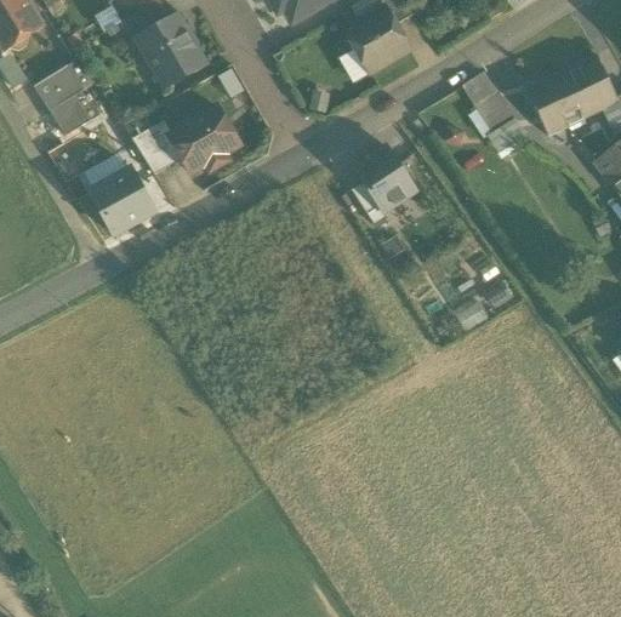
[(11,46),(18,47),(24,44),(26,36),(24,34),(41,24),(29,5),(29,6),(24,0),(0,0),(0,30),(9,45),(10,44),(11,46)]
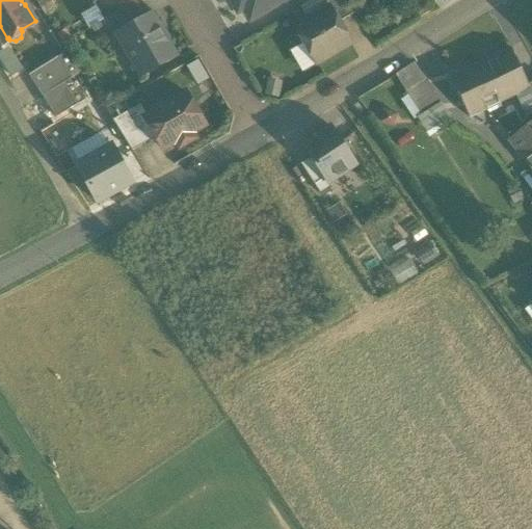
[(37,0),(45,12),(56,5),(52,0),(37,0)]
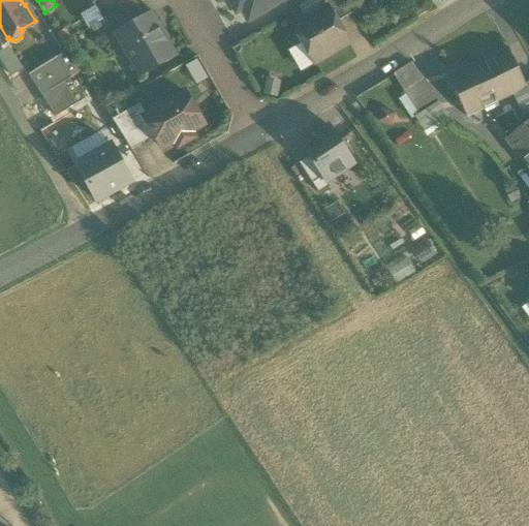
[(94,4),(102,18),(132,0),(93,0),(92,1),(94,4)]
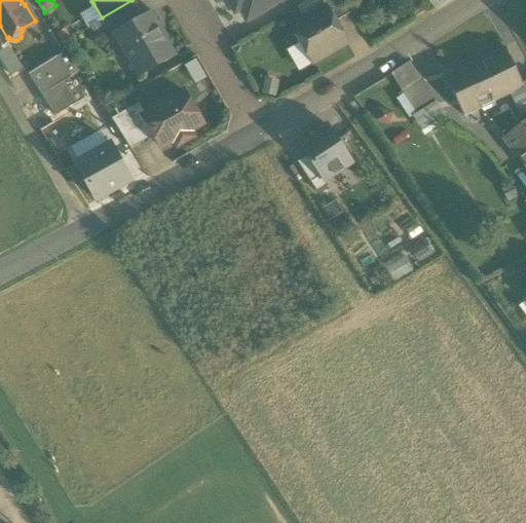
[(144,16),(135,0),(132,0),(102,17),(112,36),(117,34),(117,32),(144,16)]
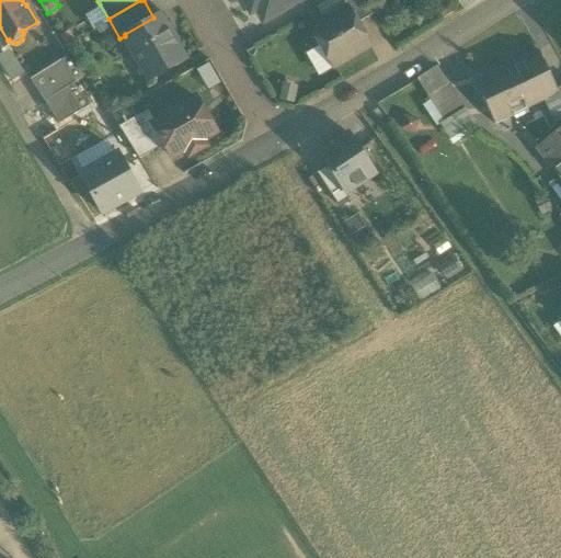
[(253,0),(264,18),(294,0),(253,0)]
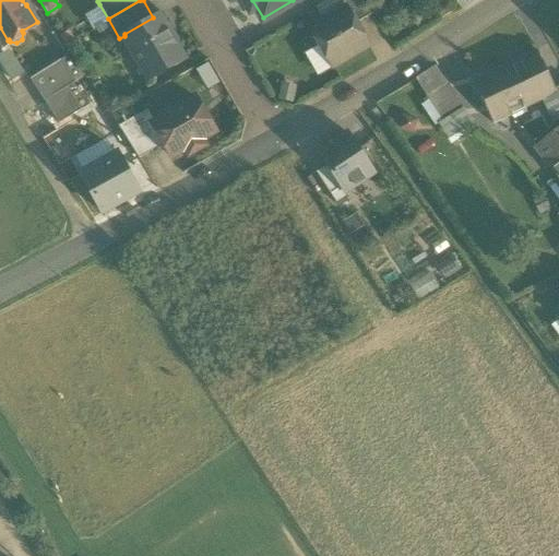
[(346,6),(356,22),(371,12),(363,0),(343,0),(346,6)]
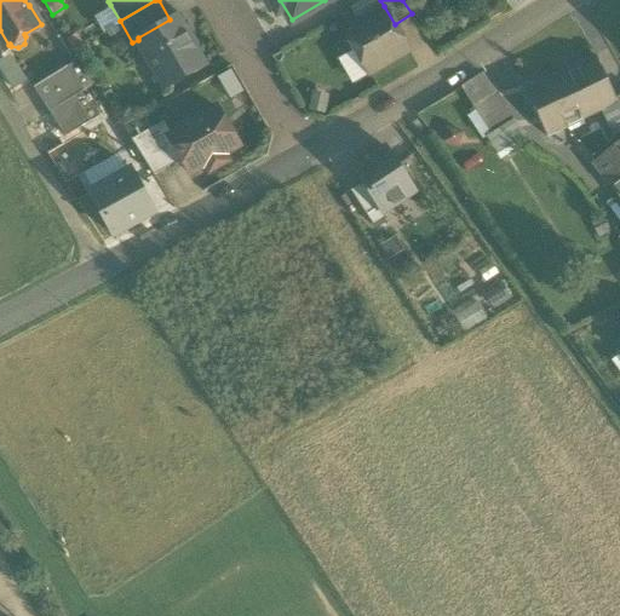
[(103,30),(120,21),(110,5),(93,15),(103,30)]
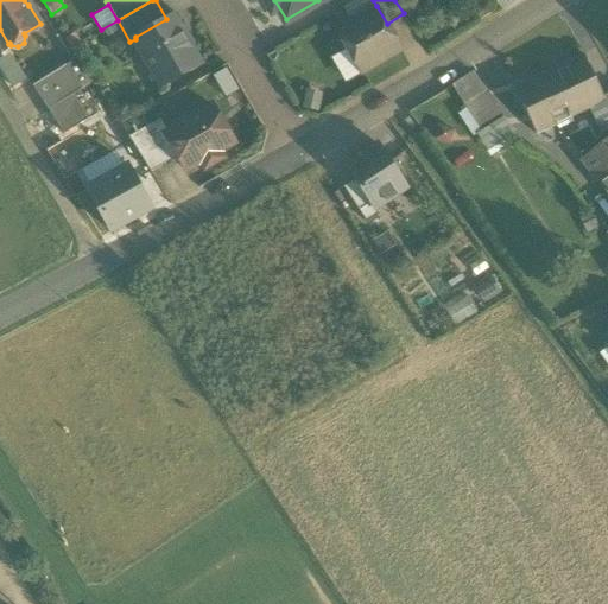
[(360,69),(361,71),(401,48),(387,24),(377,6),(342,25),(340,33),(348,48),(355,50),(365,67),(360,69)]
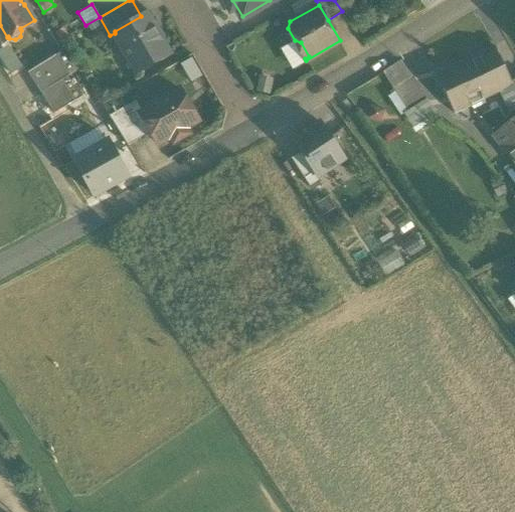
[(115,33),(136,69),(168,51),(146,13),(141,16),(115,31),(115,33)]
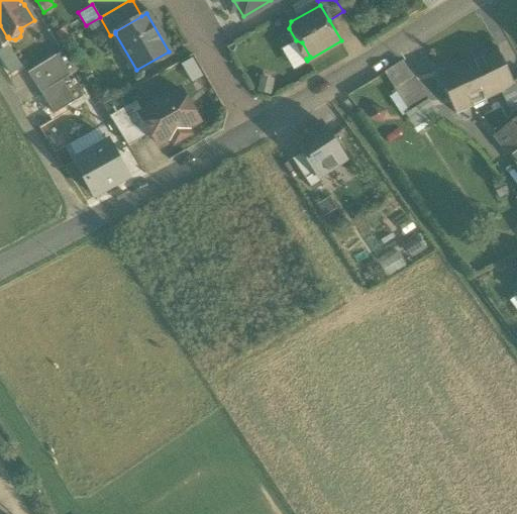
[(293,69),(307,61),(306,59),(296,40),(282,48),(293,69)]
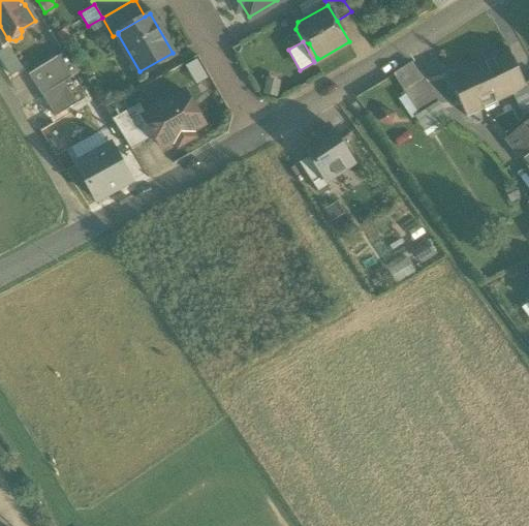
[(303,41),(313,60),(317,58),(309,43),(303,41)]
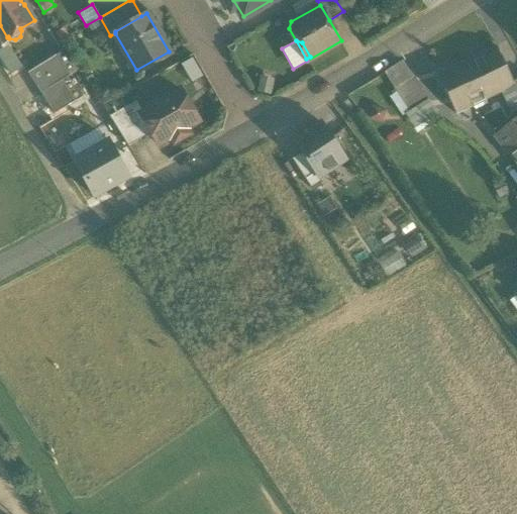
[(0,47),(0,56),(10,73),(22,65),(8,43),(0,47)]
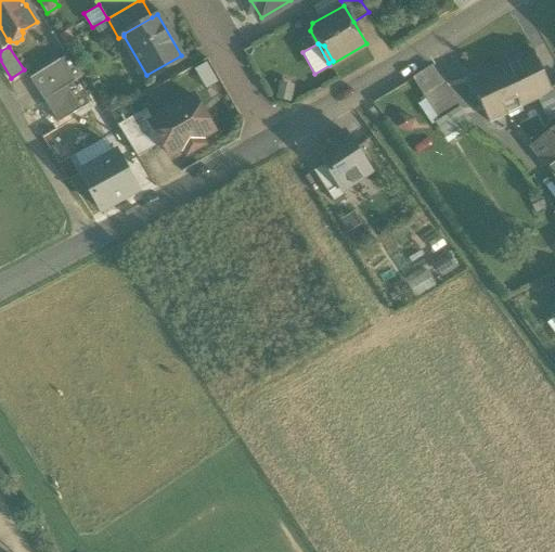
[(469,78),(489,120),(551,90),(552,89),(551,86),(532,48),(469,78)]
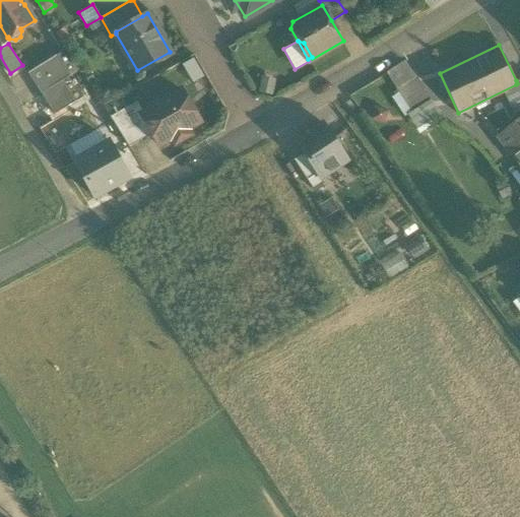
[(66,47),(56,54),(69,74),(79,68),(66,47)]
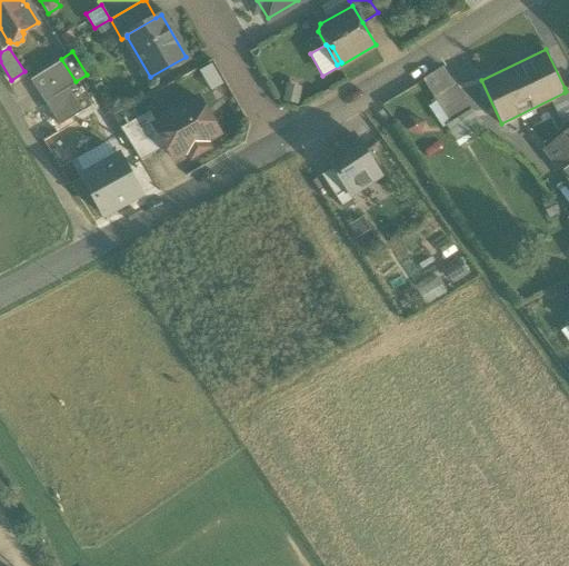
[(30,78),(45,100),(68,87),(76,81),(61,59),(30,78)]
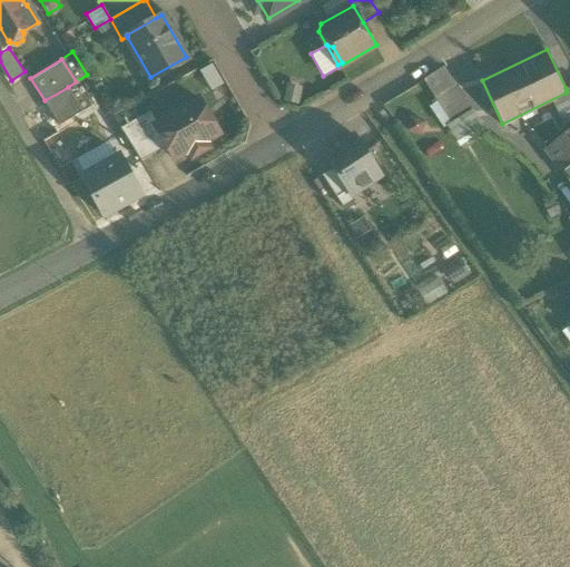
[(423,79),(434,97),(454,84),(443,66),(423,79)]
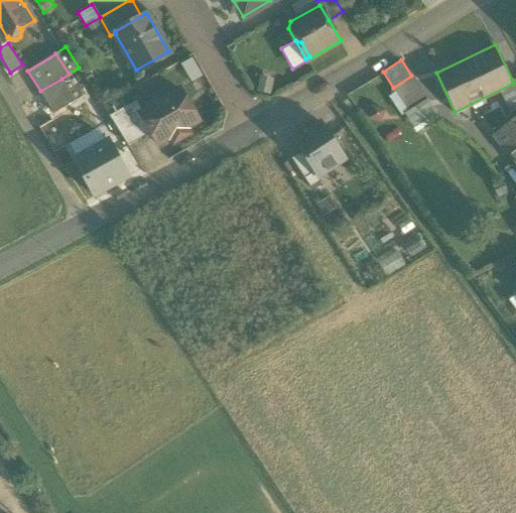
[(259,74),(256,90),(270,93),(274,77),(259,74)]
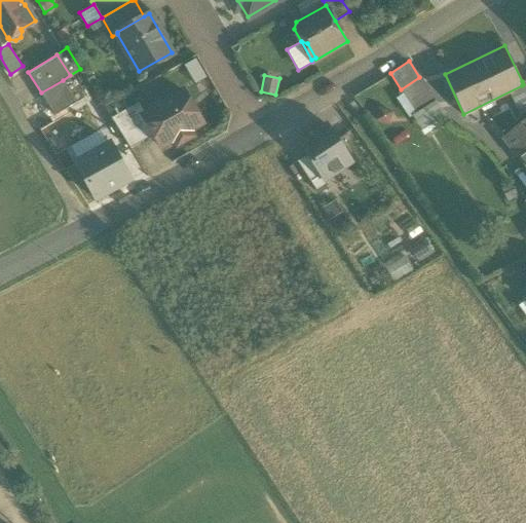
[(442,114),(433,99),(419,77),(401,89),(414,110),(411,112),(420,127),(442,114)]
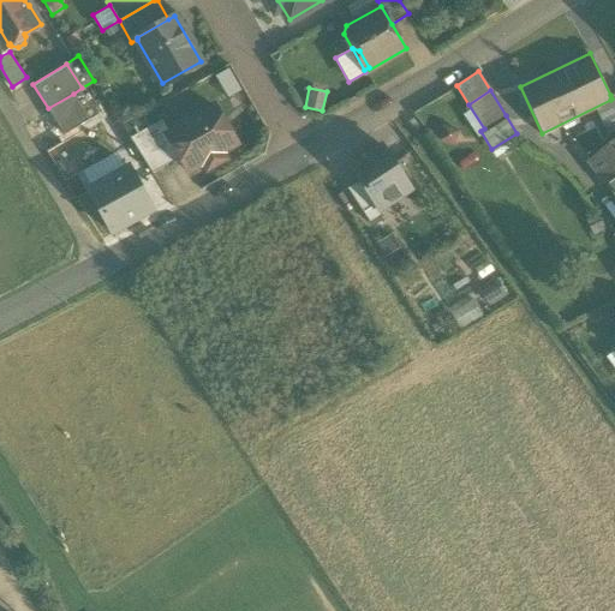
[(88,118),(73,94),(48,108),(64,133),(88,118)]
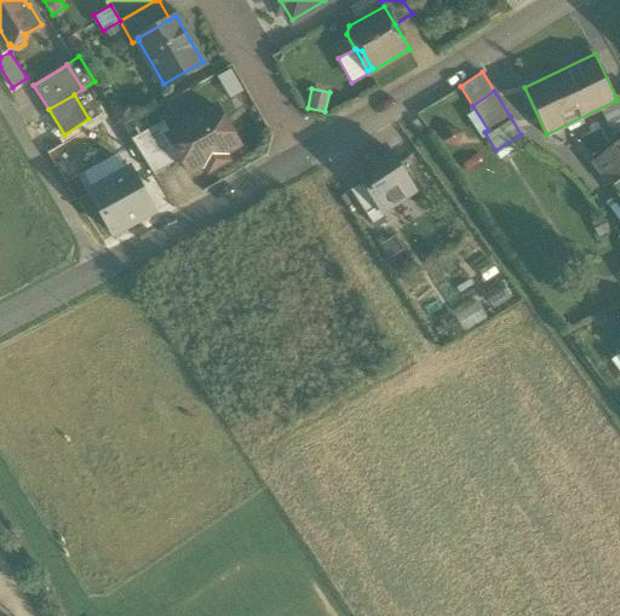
[(182,156),(190,171),(206,162),(222,153),(237,144),(214,104),(170,131),(167,132),(182,156)]
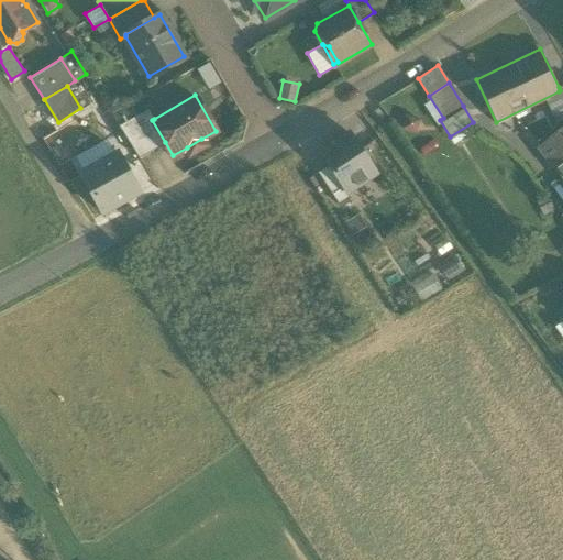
[(111,113),(119,124),(136,114),(129,102),(111,113)]
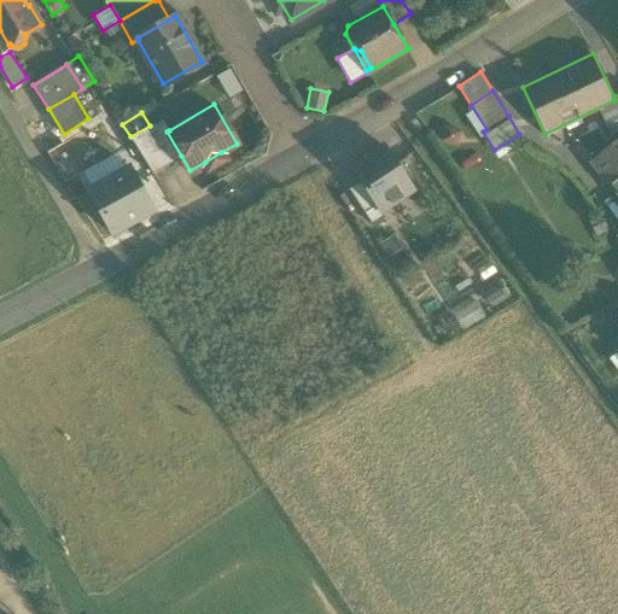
[(130,136),(152,173),(181,156),(167,132),(169,130),(162,118),(150,126),(130,136)]
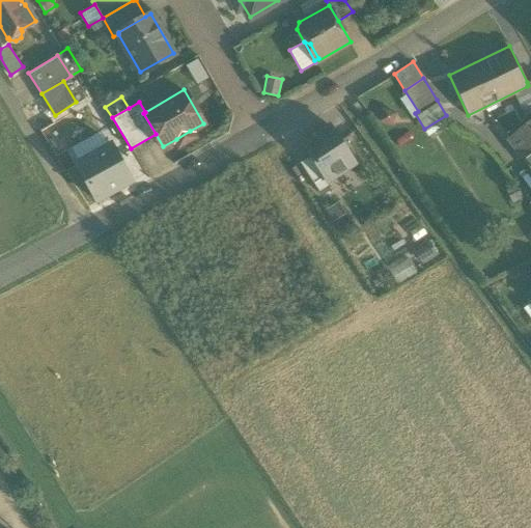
[(530,120),(509,138),(522,155),(530,147),(530,120)]
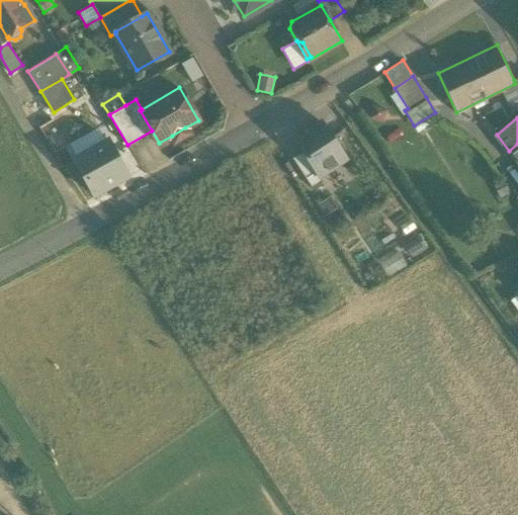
[(346,158),(322,120),(294,139),(303,151),(319,176),(346,158)]
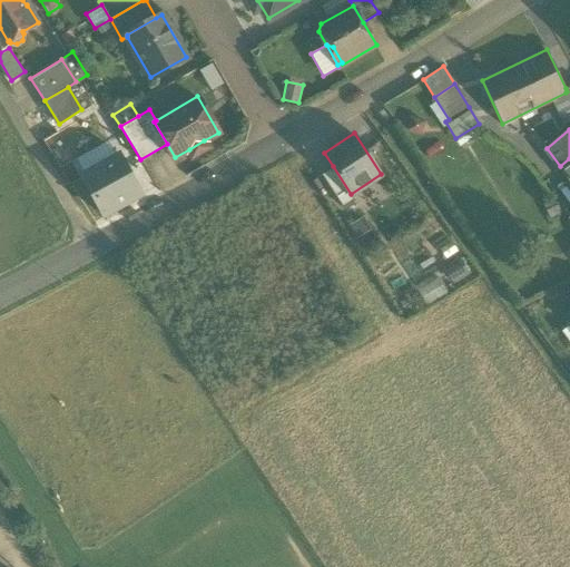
[(204,140),(189,149),(193,155),(207,146),(204,140)]
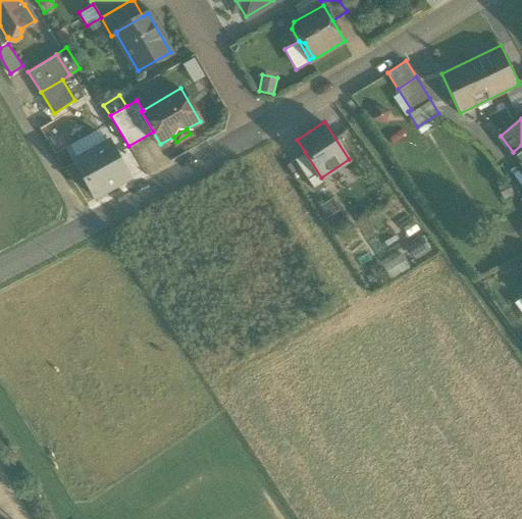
[(111,140),(74,160),(95,196),(131,175),(111,140)]
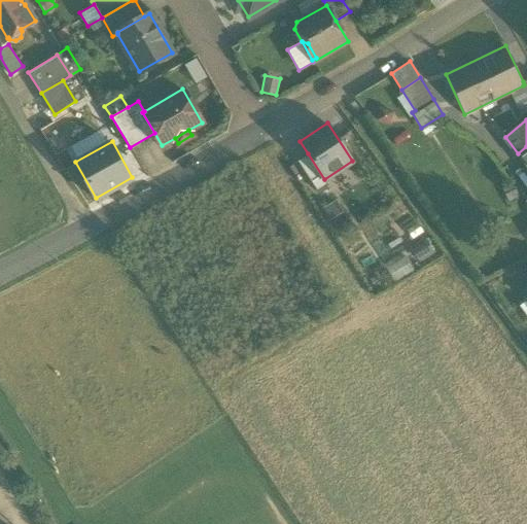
[(526,146),(518,153),(518,154),(526,165),(526,146)]
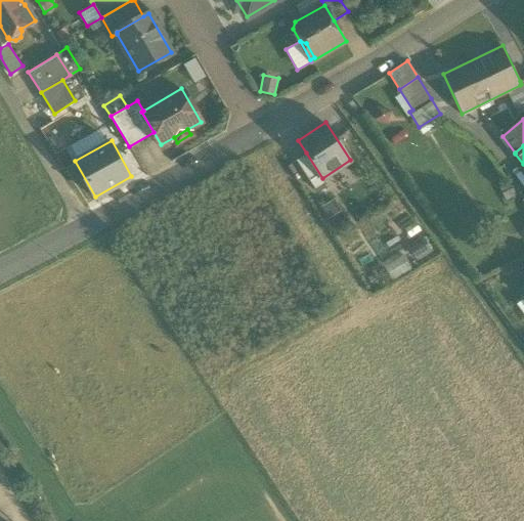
[(322,178),(306,153),(296,160),(316,189),(326,183),(322,178)]
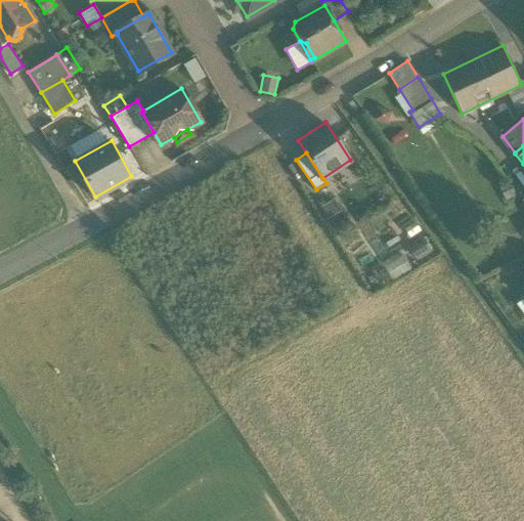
[(320,206),(328,217),(341,209),(335,198),(320,206)]
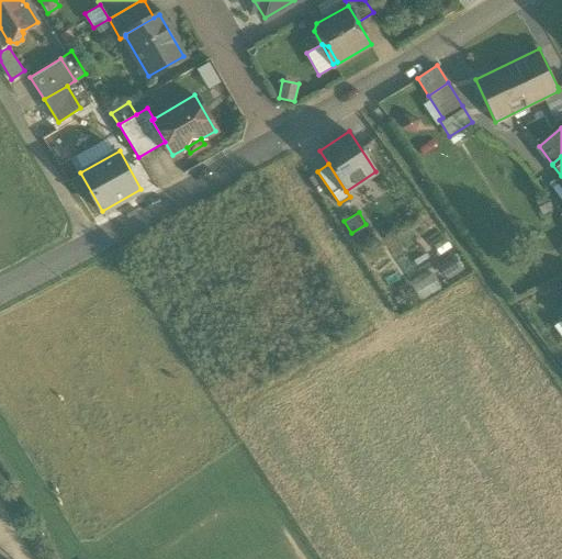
[(437,263),(447,278),(464,268),(453,252),(437,263)]
